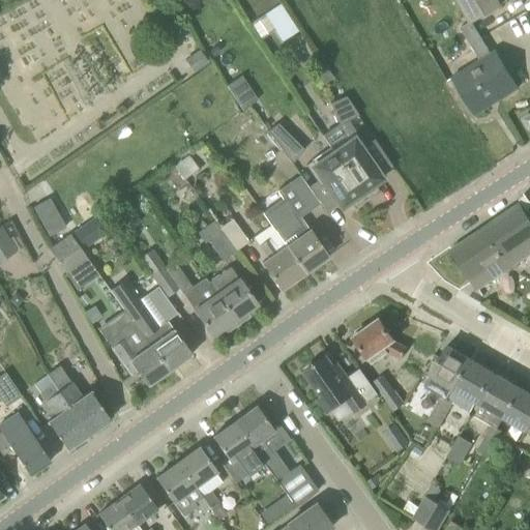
[(499,6),(495,0),(457,0),(470,22),(461,28),(480,59),(481,60),(491,55),(472,23),(499,6)]
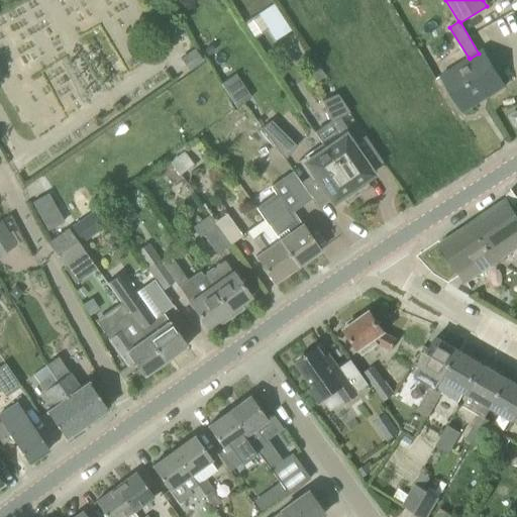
[(274,4),(243,24),(253,39),(268,30),(275,41),(291,31),(274,4)]
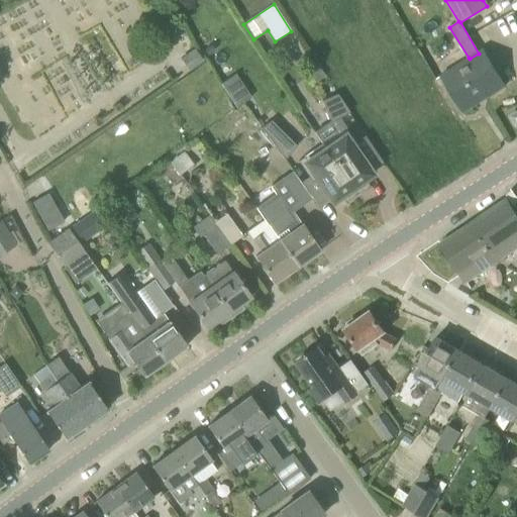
[(181,60),(189,70),(202,60),(195,49),(181,60)]
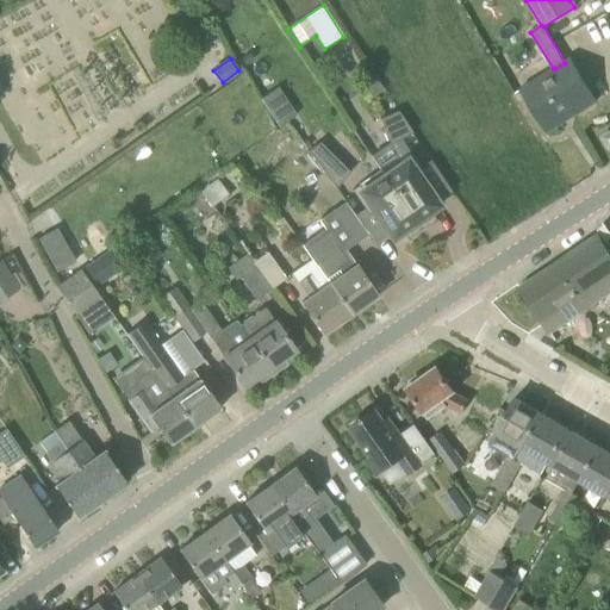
[(521,88),(543,128),(572,110),(576,114),(596,103),(571,60),(565,63),(554,69),(553,68),(521,88)]
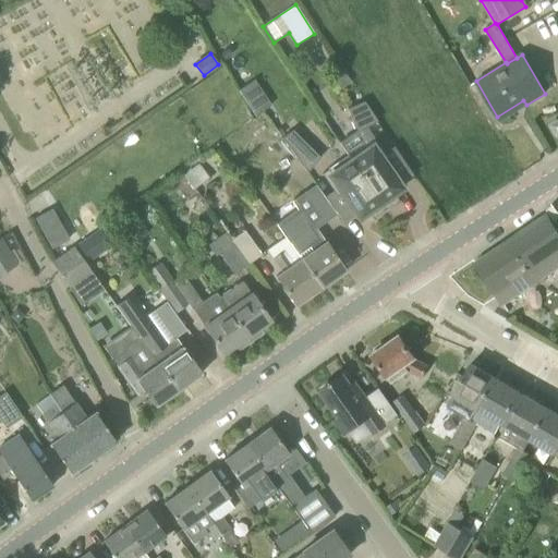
[(343,71),(331,79),(340,91),(351,83),(343,71)]
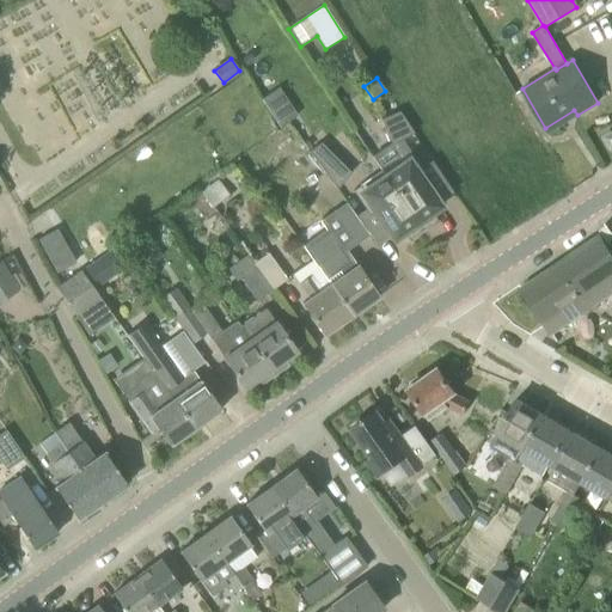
[(280,128),(298,116),(279,87),(261,99),(280,128)]
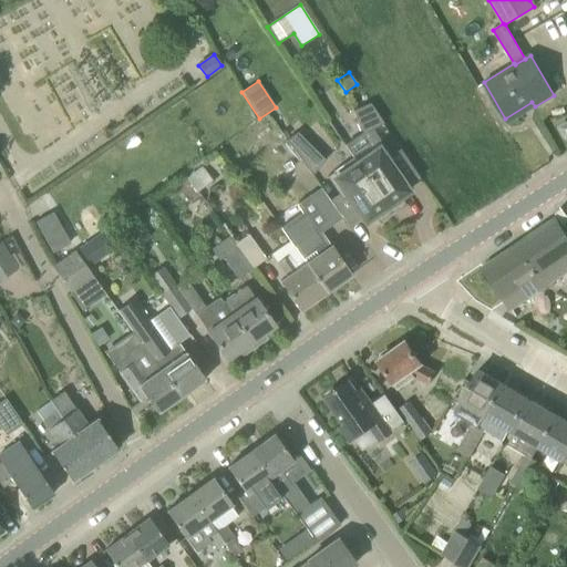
[(363,134),(383,124),(370,104),(352,111),(363,134)]
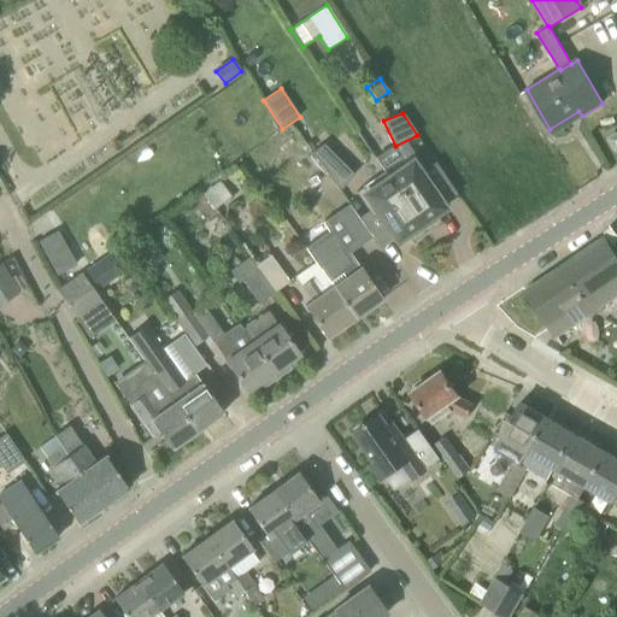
[(137,131),(121,142),(122,145),(139,134),(137,131)]
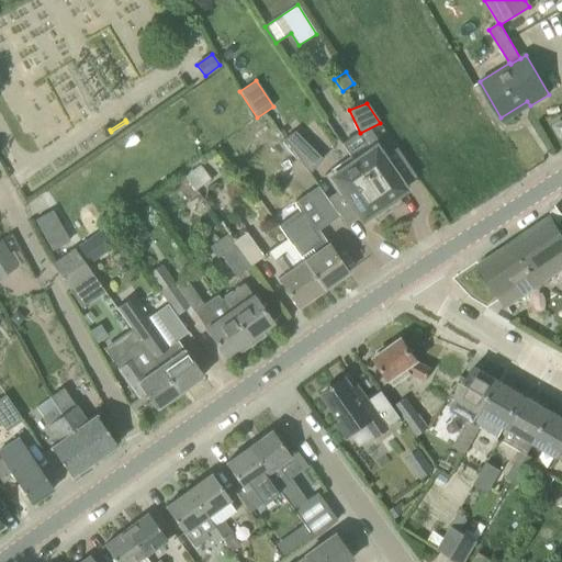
[(323,159),(294,131),(284,139),(310,175),(323,159)]
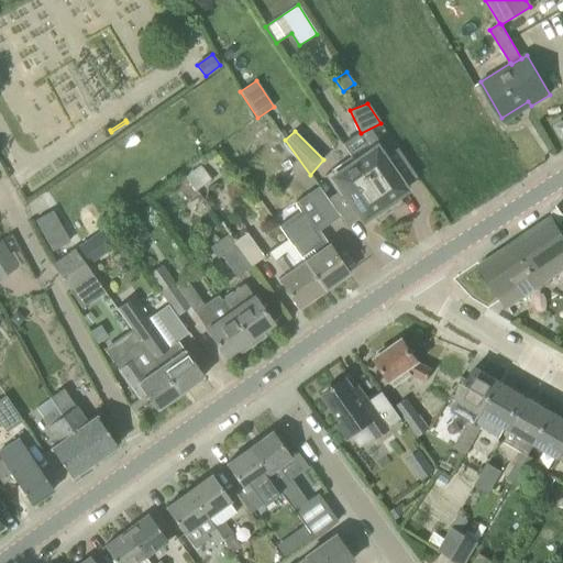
[(352,157),(389,211),(394,209),(397,208),(399,206),(403,205),(399,195),(406,190),(388,164),(393,161),(377,140),(352,157)]
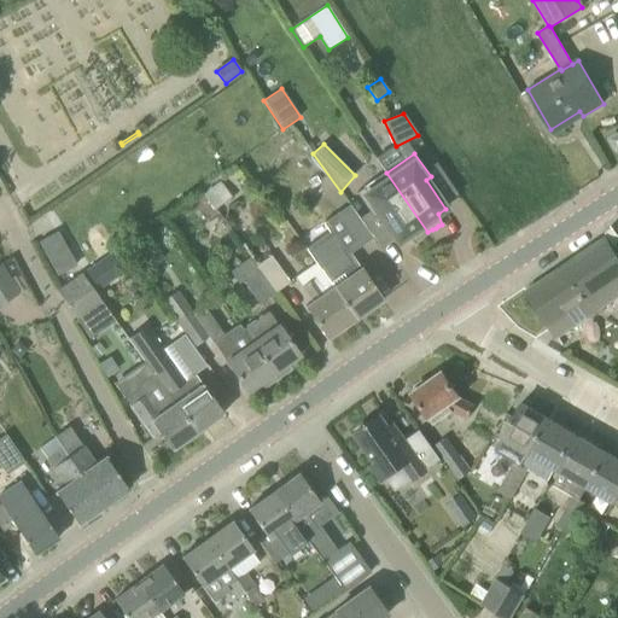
[(378,214),(395,238),(398,242),(406,237),(414,244),(417,242),(420,238),(425,234),(427,232),(386,173),(356,193),(373,216),(378,214)]
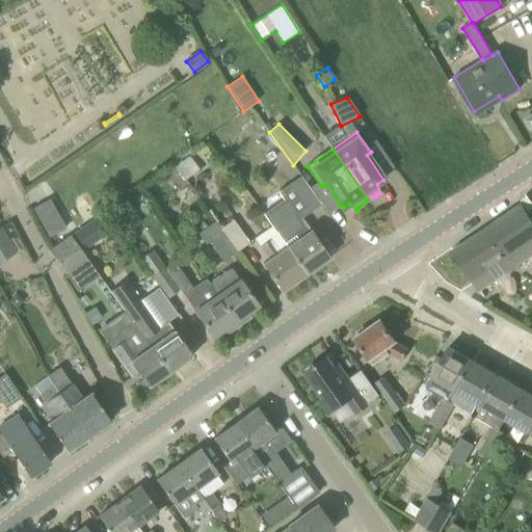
[(185,180),(200,170),(191,158),(177,167),(185,180)]
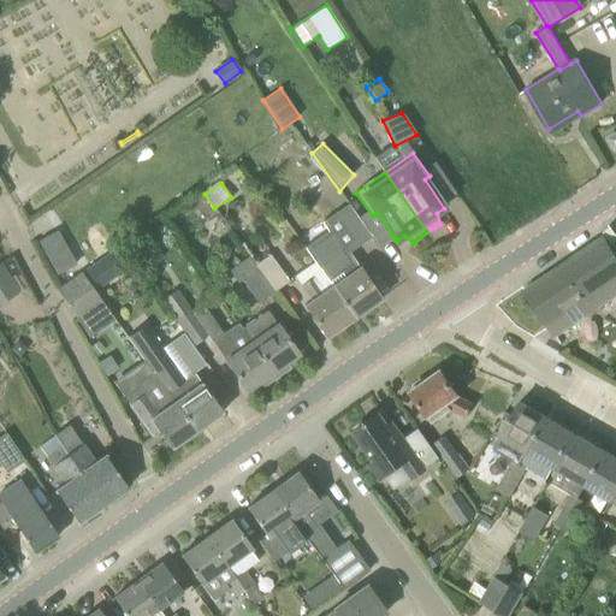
[(77,264),(57,230),(39,241),(58,276),(77,264)]
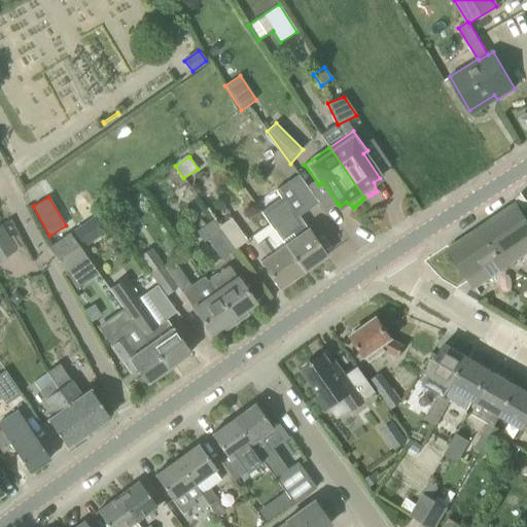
[(526,220),(517,205),(516,206),(450,250),(468,277),(476,288),(501,271),(526,253),(526,220)]
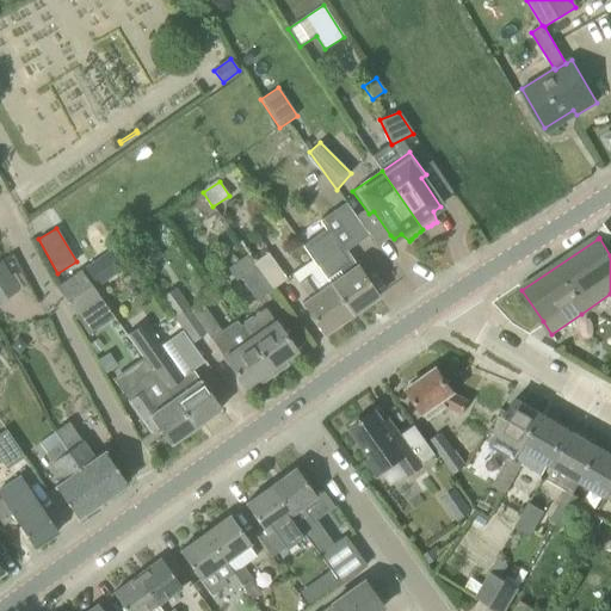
[(112,247),(104,254),(117,272),(125,266),(112,247)]
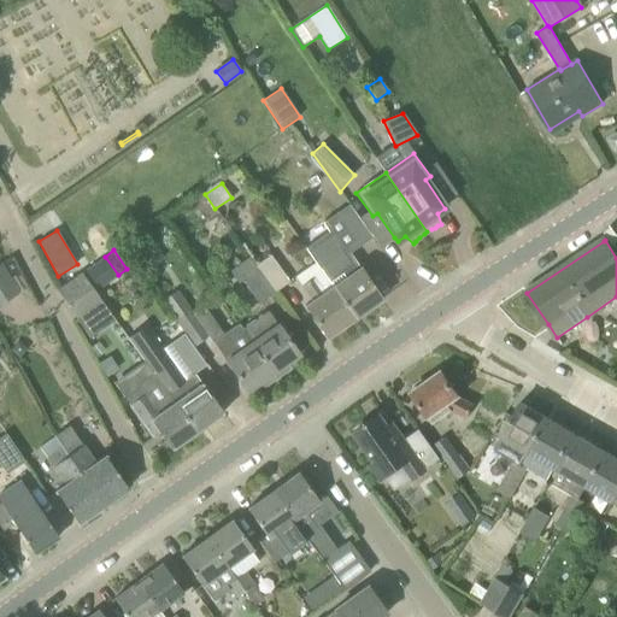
[(275,293),(291,282),(271,256),(256,266),(258,270),(275,293)]
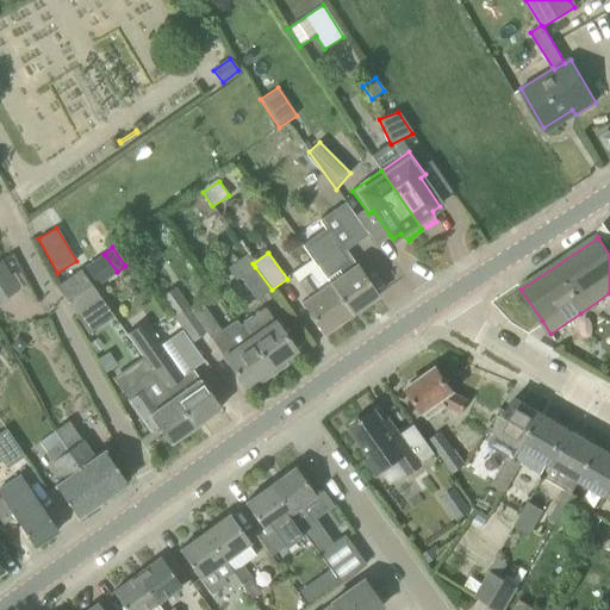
[(350,315),(378,296),(356,265),(349,269),(340,255),(327,263),(336,279),(329,284),(350,315)]
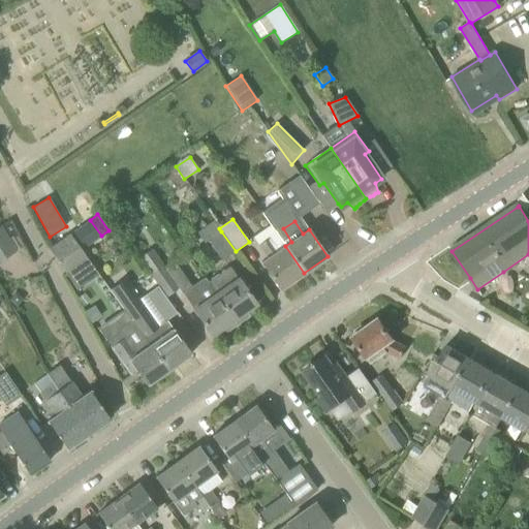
[(0,226),(0,260),(16,251),(0,226)]
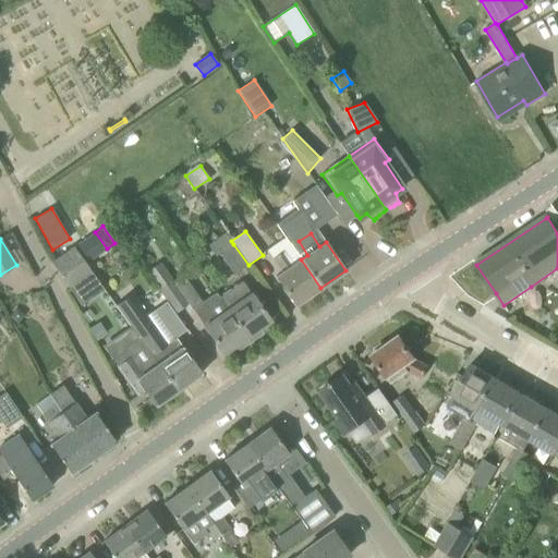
[(301,259),(300,261),(286,239),(267,250),(274,258),(273,259),(282,273),(276,277),(296,305),(320,288),(301,259)]
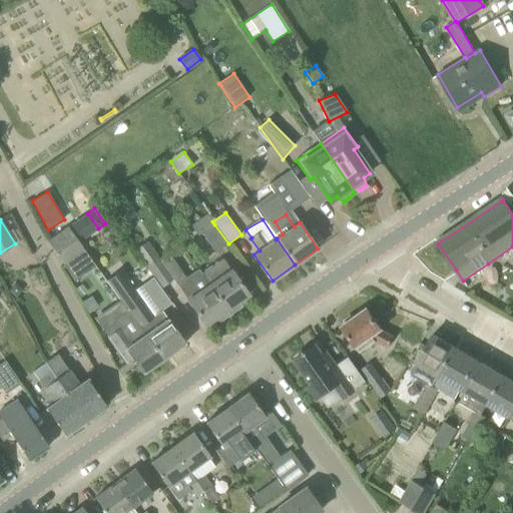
[(214,224),(202,232),(216,252),(228,243),(214,224)]
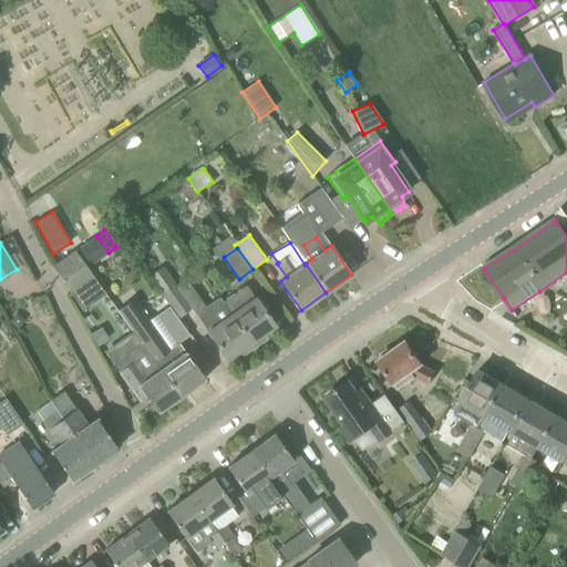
[(94,278),(75,251),(57,265),(53,267),(72,294),(94,278)]
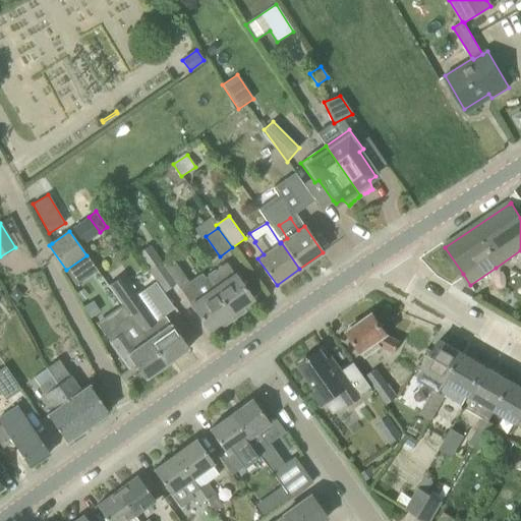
[(18,243),(19,243),(22,241),(17,232),(13,234),(14,235),(18,243)]
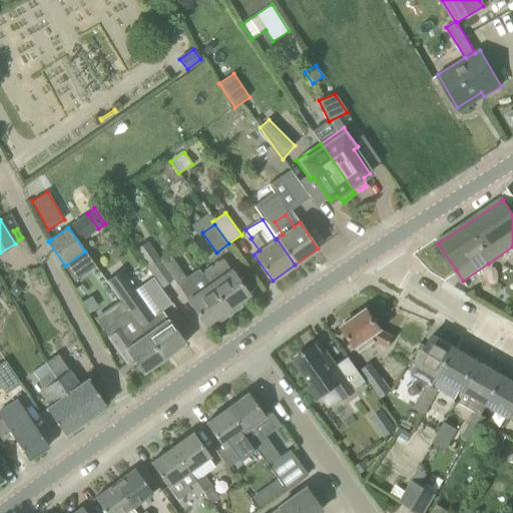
[(159,260),(158,258),(147,241),(136,249),(147,266),(147,267),(162,288),(173,279),(159,260)]
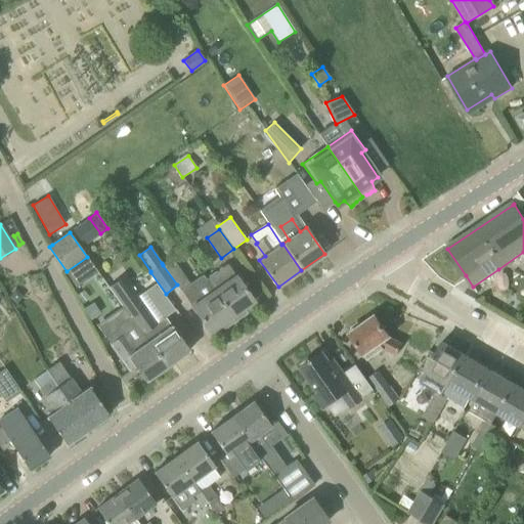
[(245,308),(255,301),(236,275),(235,276),(227,265),(206,279),(235,321),(247,313),(245,308)]
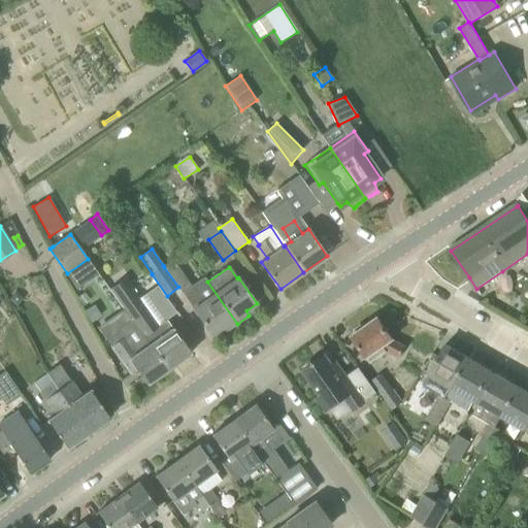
[(204,276),(182,292),(194,308),(193,309),(211,335),(222,328),(226,331),(237,324),(207,282),(204,276)]
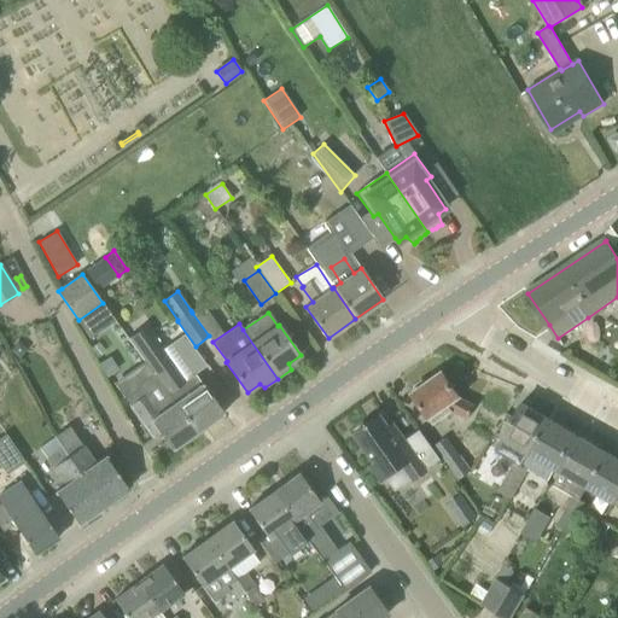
[(184,333),(169,344),(193,375),(207,366),(184,333)]
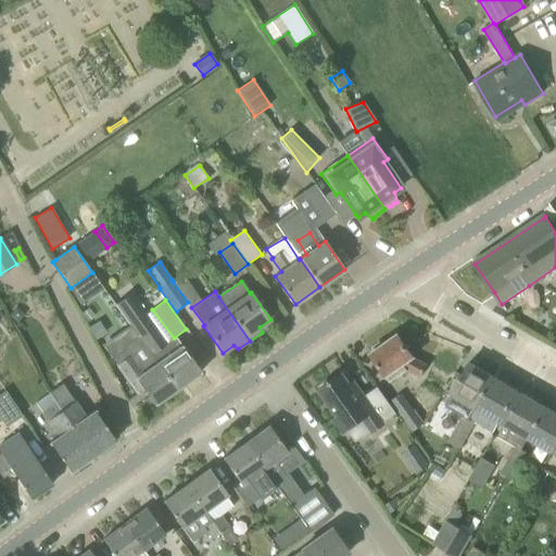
[(176,390),(201,371),(182,345),(165,357),(159,349),(167,343),(146,313),(130,325),(137,336),(138,336),(176,390)]
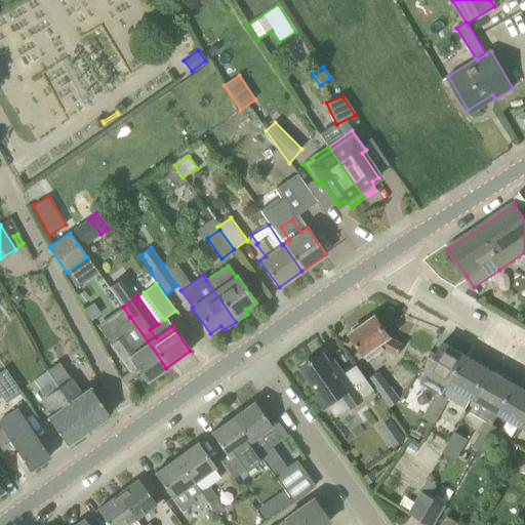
[(385,349),(390,352),(397,356),(403,346),(391,338),(391,337),(375,316),(362,325),(359,324),(353,328),(353,332),(350,334),(368,361),(385,349)]
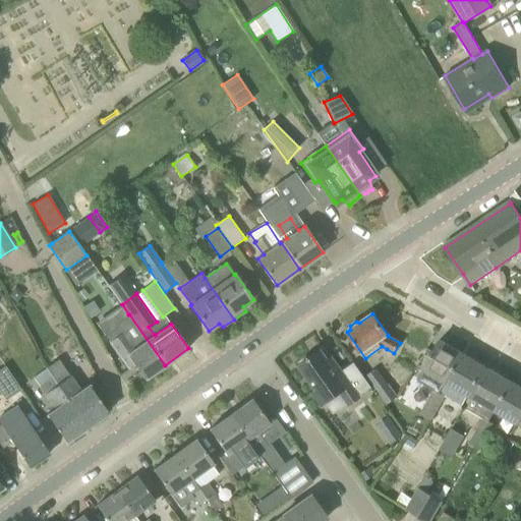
[(129,314),(103,333),(129,369),(134,365),(145,380),(165,365),(129,314)]
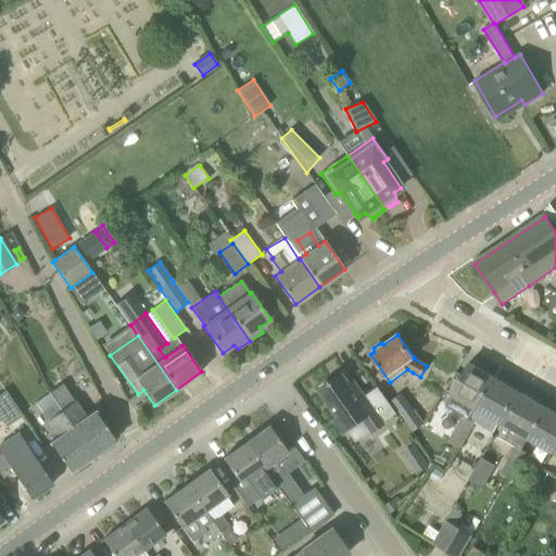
[(493,377),(469,363),(451,394),(475,408),(493,377)]
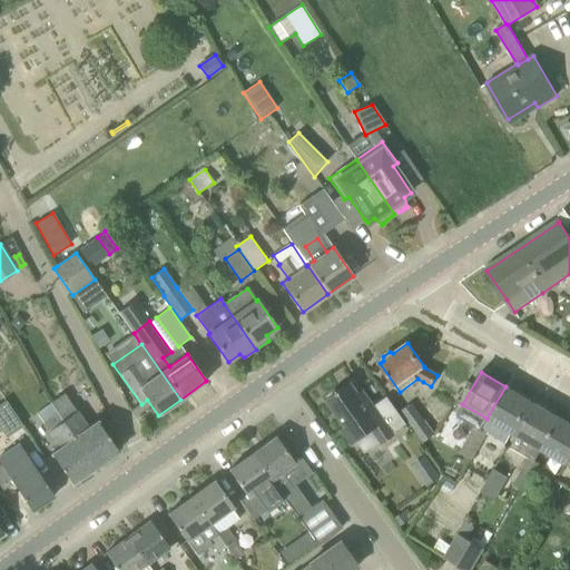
[(327,400),(346,426),(340,430),(351,445),(357,441),(365,453),(383,441),(406,424),(386,396),(375,405),(364,390),(360,392),(351,381),(340,389),(341,390),(327,400)]
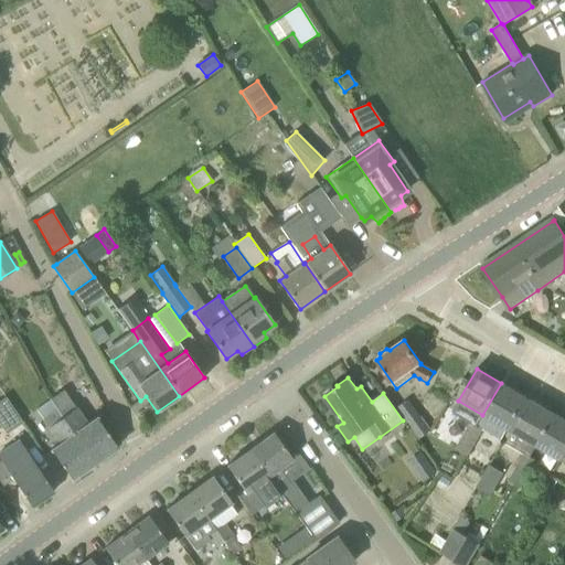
[(482,415),(512,432),(513,433),(531,401),(501,383),(482,415)]
